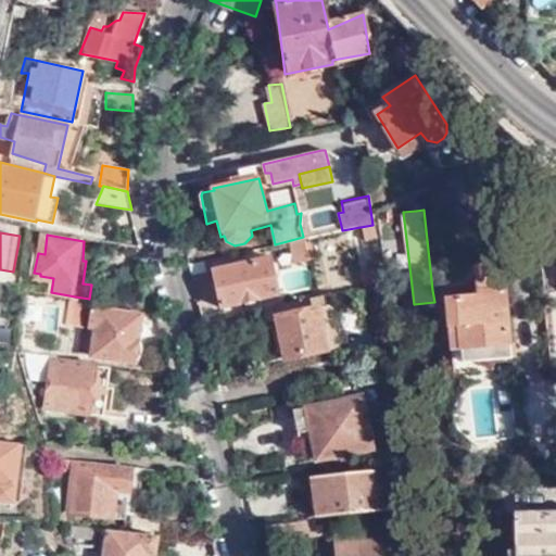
[(316,257),(310,236),(303,237),(291,240),(297,262),(316,257)]
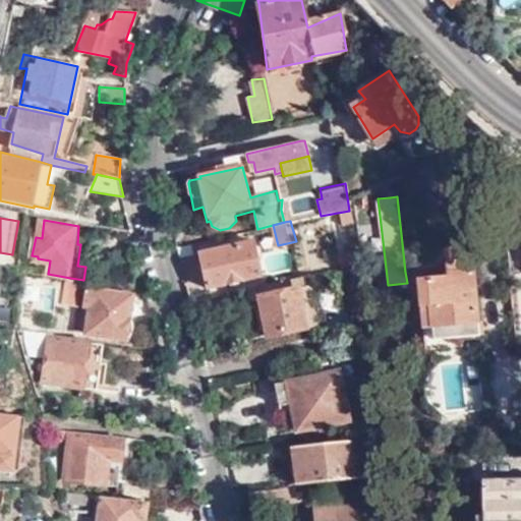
[(208,288),(262,275),(253,240),(199,253),(208,288)]
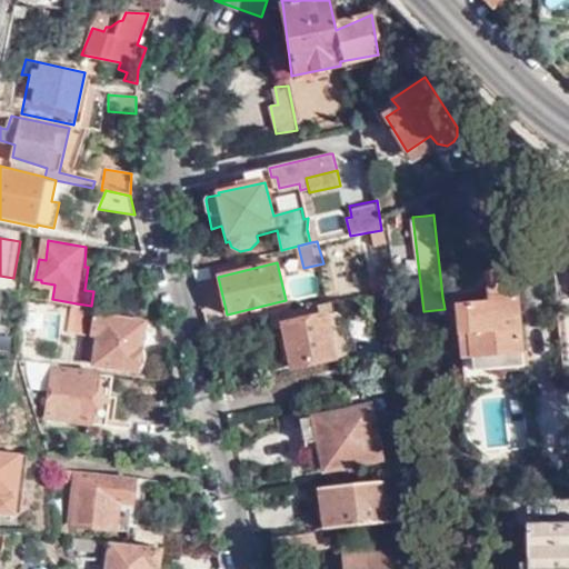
[(515,268),(488,270),(490,302),(457,305),(462,380),(479,379),(478,369),(522,365),(515,268)]
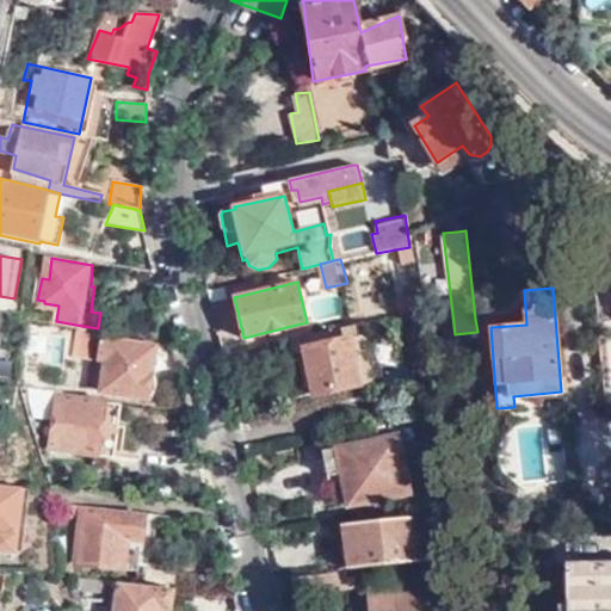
[(399,315),(421,312),(420,306),(413,306),(411,296),(396,298),(399,315)]
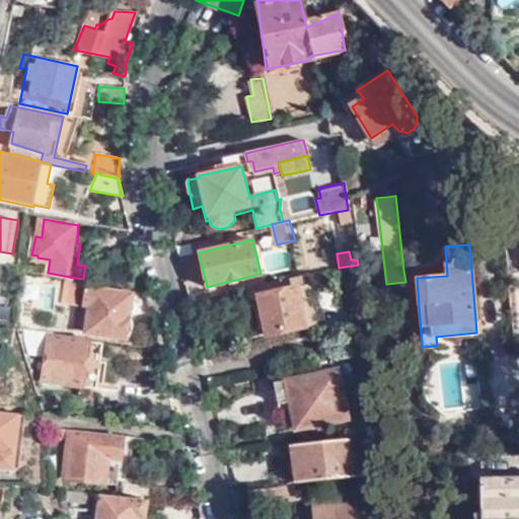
[(300,276),(290,278),(292,289),(256,297),(257,298),(252,300),(260,336),(265,335),(266,338),(304,329),(297,288),(301,288),(300,276)]
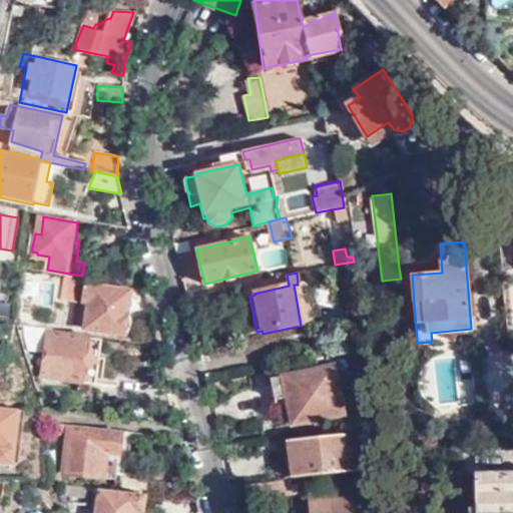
[(78,300),(82,276),(69,274),(65,298),(78,300)]
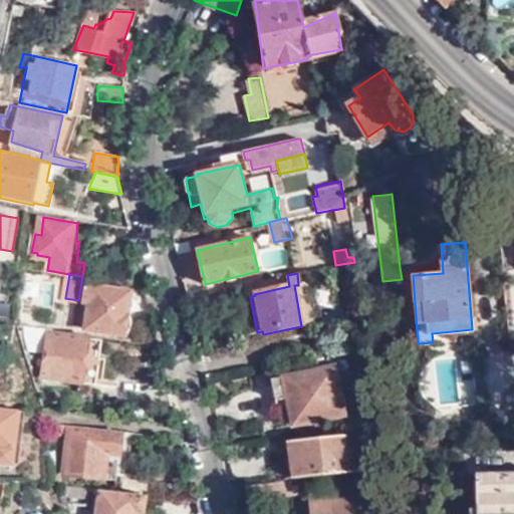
[(133,291),(89,284),(86,300),(91,301),(87,327),(125,333),(132,325),(134,318),(131,312),(133,291)]
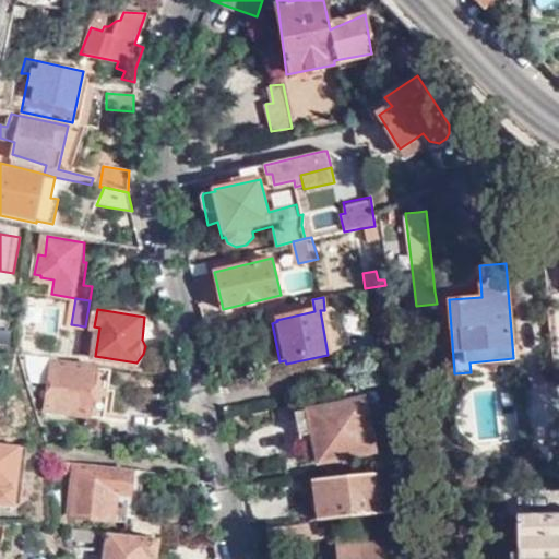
[(31,381),(50,384),(54,360),(58,361),(59,356),(24,352),(31,381)]
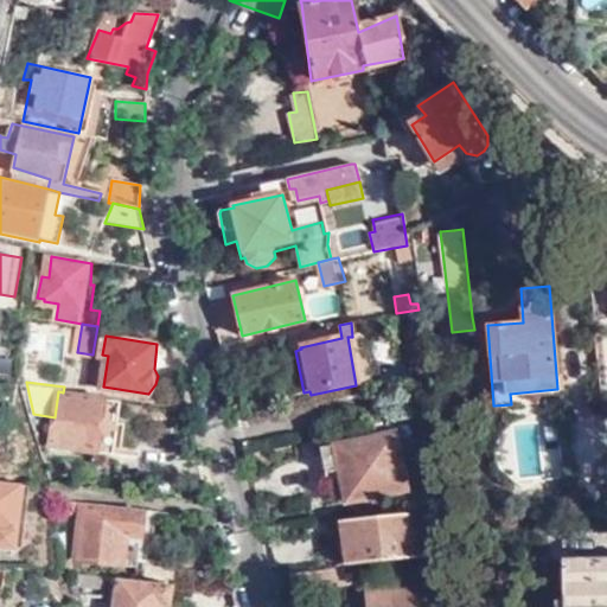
[(63,393),(58,391),(55,417),(51,446),(134,458),(135,451),(121,447),(123,422),(116,421),(119,401),(63,393)]
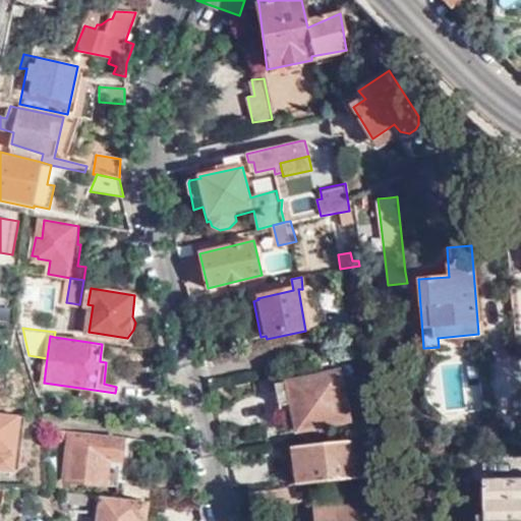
[(338,371),(274,384),(283,426),(277,427),(278,436),(347,420),(338,371)]
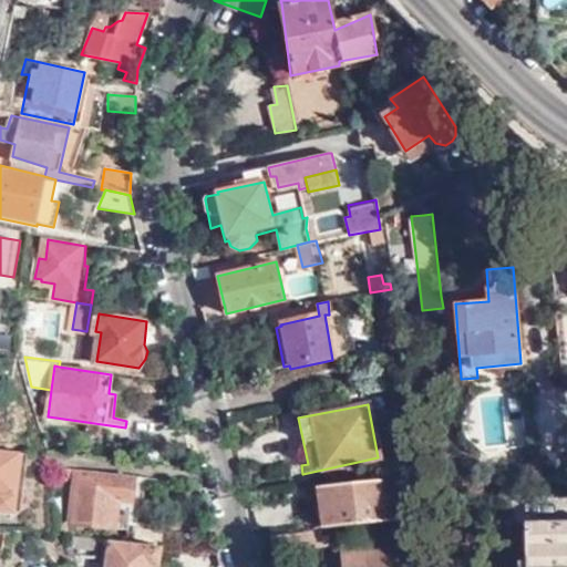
[(13,511),(21,452),(0,450),(0,514),(11,516),(12,511),(13,511)]
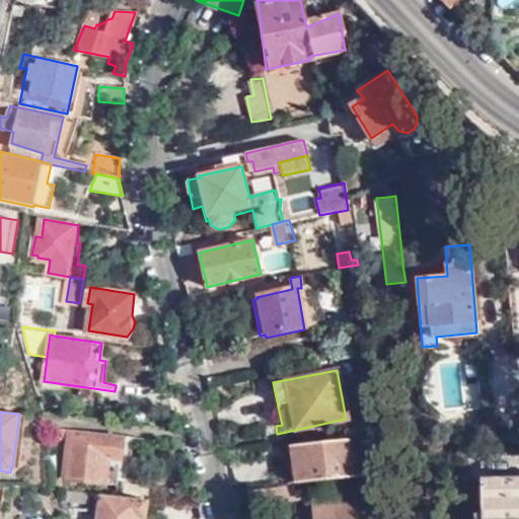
[(156,448),(157,439),(122,435),(122,440),(70,435),(71,430),(47,427),(47,438),(66,440),(62,479),(117,485),(115,498),(147,501),(149,482),(126,478),(128,459),(131,459),(132,445),(156,448)]
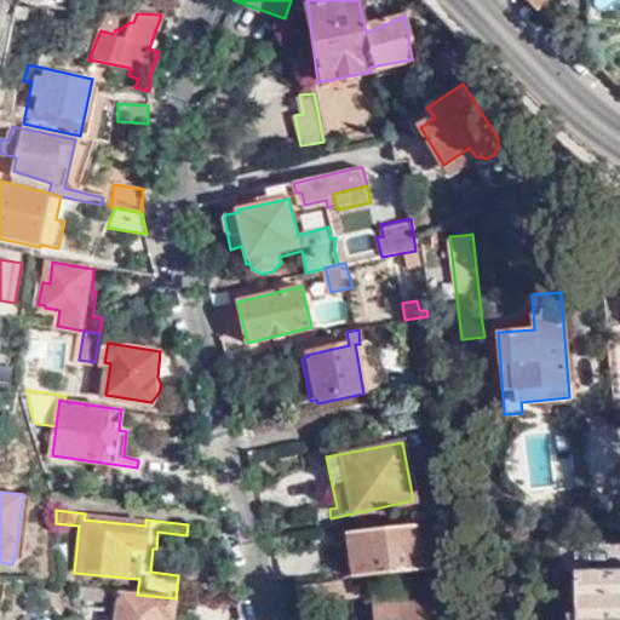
[(357,577),(428,569),(424,545),(419,546),(415,524),(351,530),(357,577)]
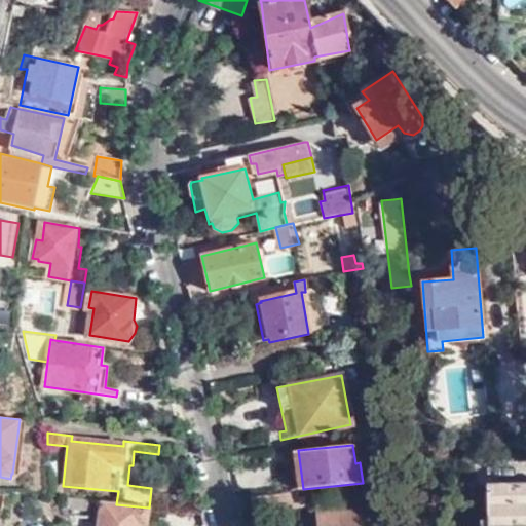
[(525,525),(525,483),(488,484),(489,525),(480,525),(525,525)]
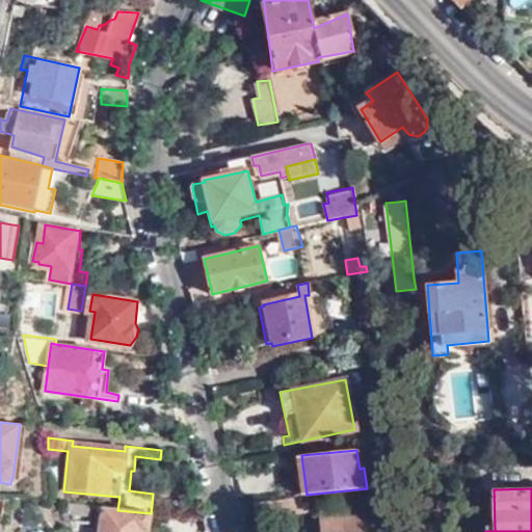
[(61,504),(64,515),(86,517),(86,507),(61,504)]
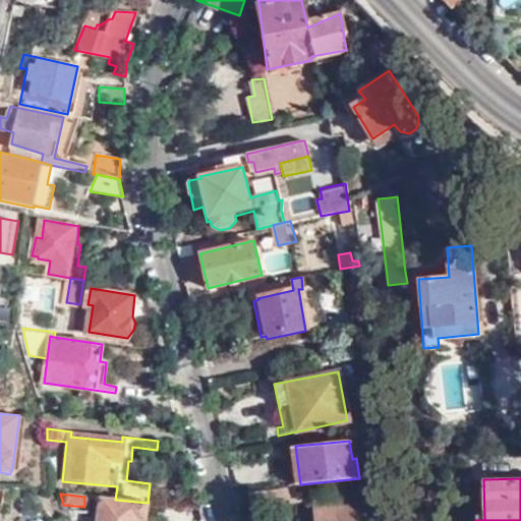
[(146,520),(148,503),(115,500),(96,498),(93,520),(146,520)]
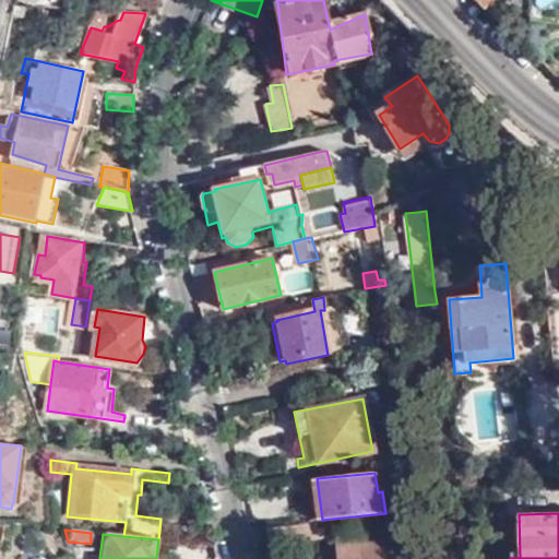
[(391,558),(390,540),(340,545),(340,558),(391,558)]
